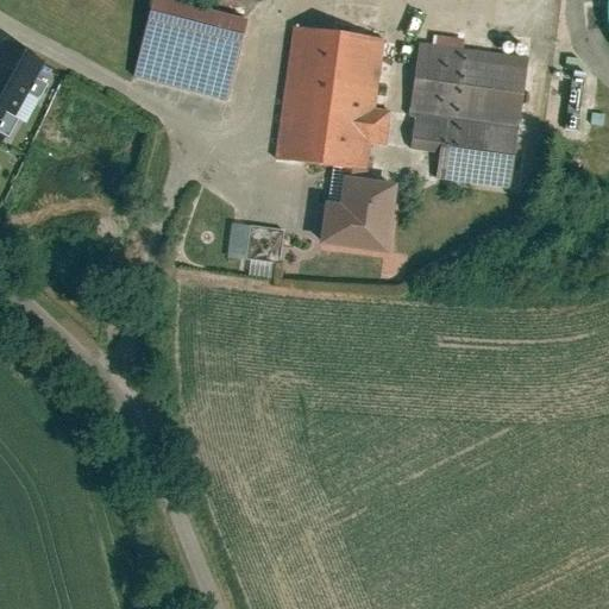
[(244,16),(175,0),(146,0),(130,76),(225,99),(244,16)]
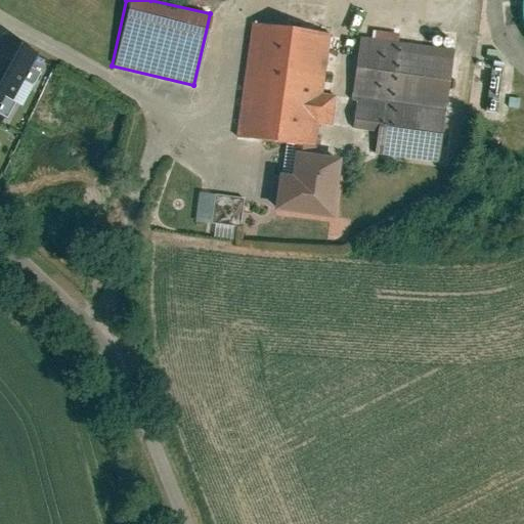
[(523,0),(515,0),(516,0),(517,22),(523,37),(523,0)]
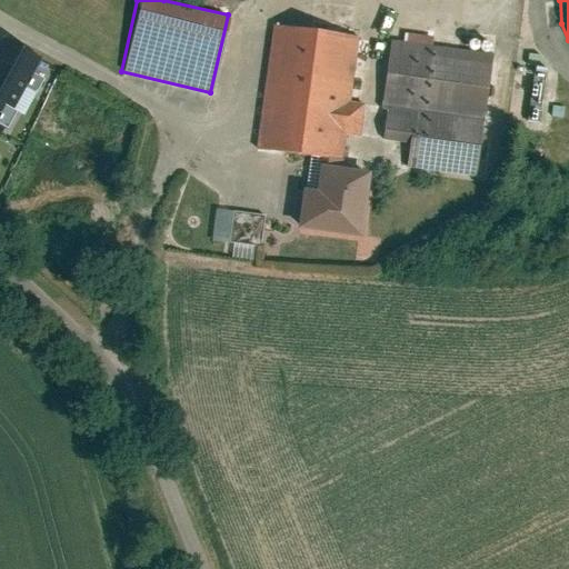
[(359,35),(266,22),(250,147),(313,153),(341,159),(345,139),(357,140),(361,105),(350,103),(359,35)]
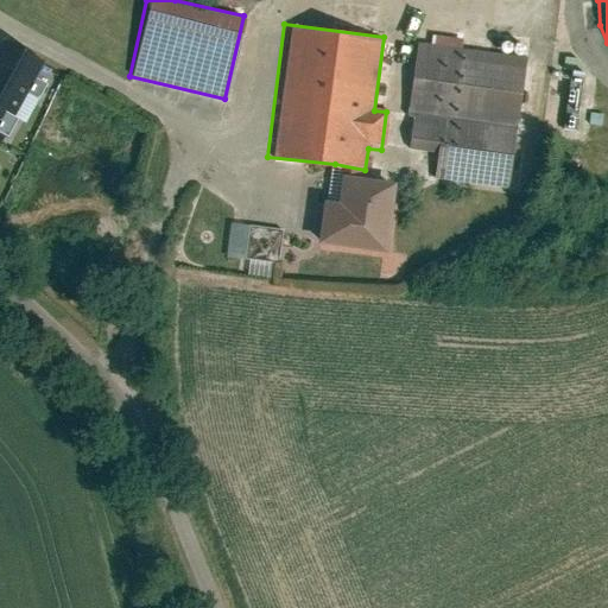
[(0,120),(11,102),(36,118),(65,68),(6,33),(0,42),(0,120)]
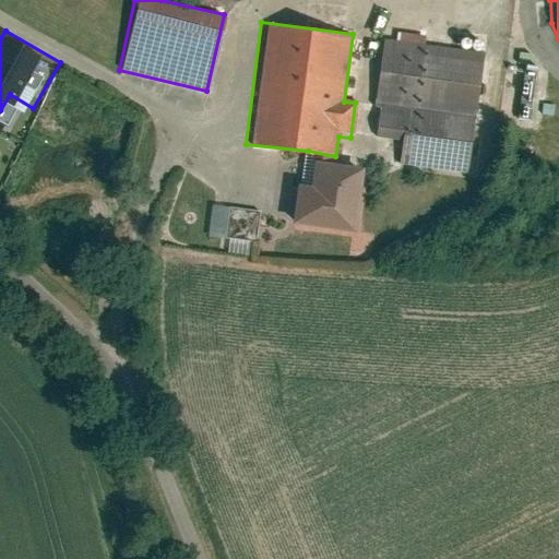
[(483,54),(377,42),(370,103),(401,106),(393,166),(468,175),(483,54)]
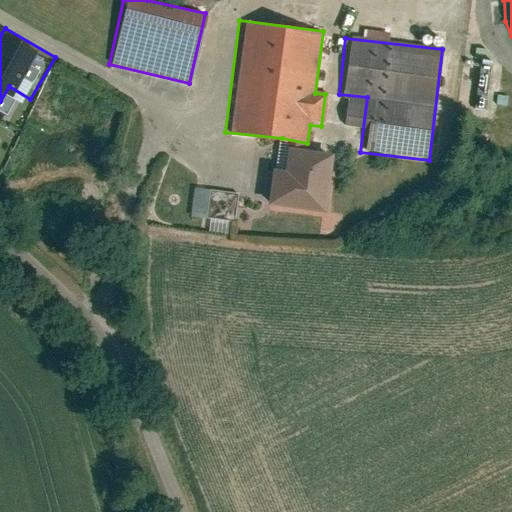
[(307,143),(282,138),(272,198),(325,208),(335,147),(307,143)]
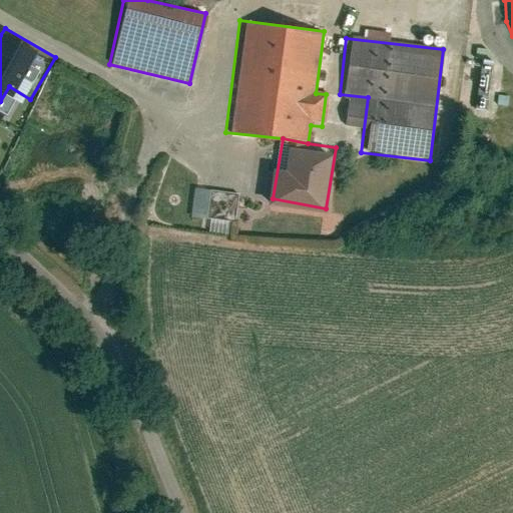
[(235,220),(237,192),(191,189),(189,217),(235,220)]
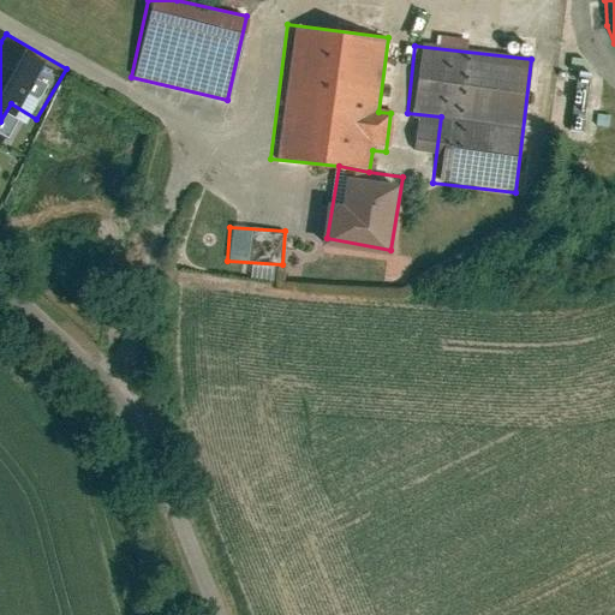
All buildings are outlined.
